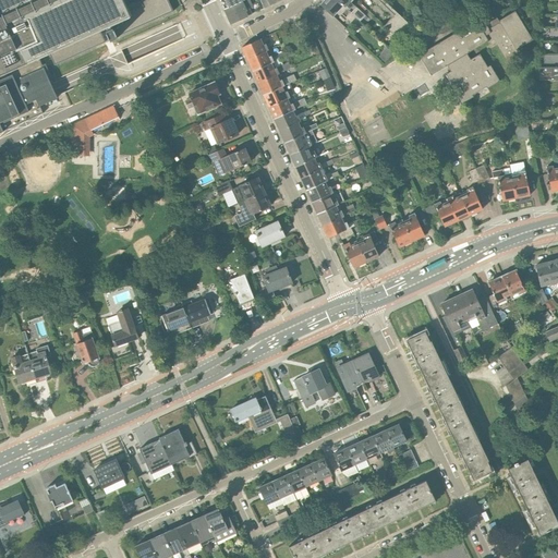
[(58,98),(57,95),(55,89),(50,81),(38,55),(48,50),(55,64),(106,41),(99,27),(113,21),(120,35),(173,11),(168,0),(0,0),(0,131),(32,117),(28,111),(58,98)]
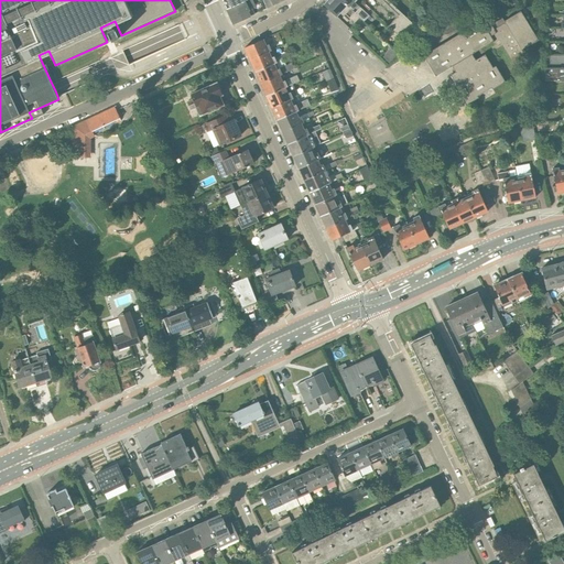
[(223,0),(224,2),(224,3),(225,7),(226,7),(227,9),(245,1),(247,0),(223,0)]
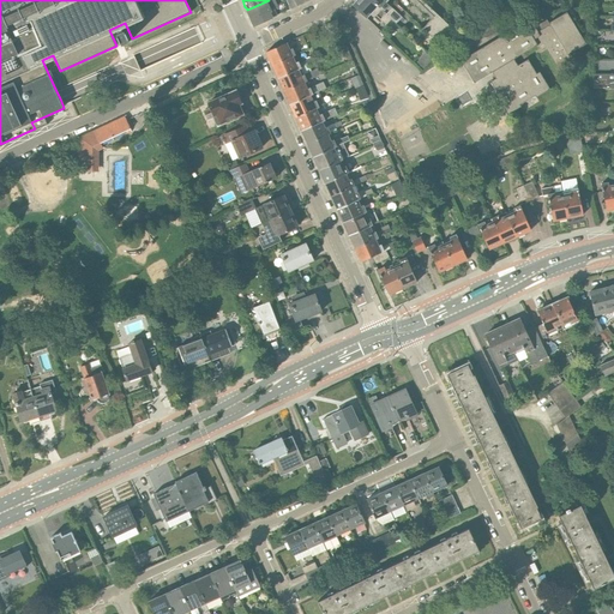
[(392,18),(372,0),(357,0),(353,5),(367,18),(373,12),(386,24),(387,23),(392,18)]
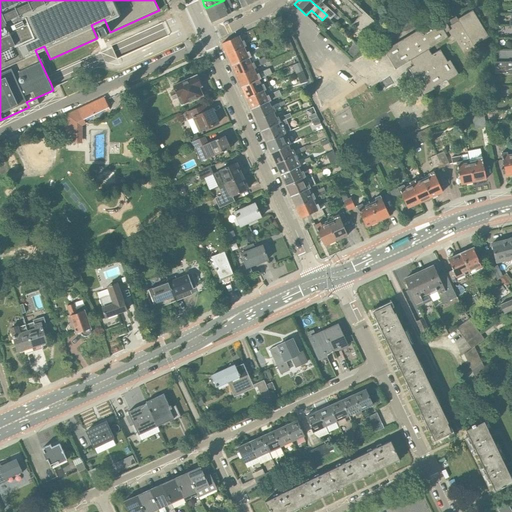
[(310,0),(327,15),(332,10),(322,2),(324,0),(310,0)]
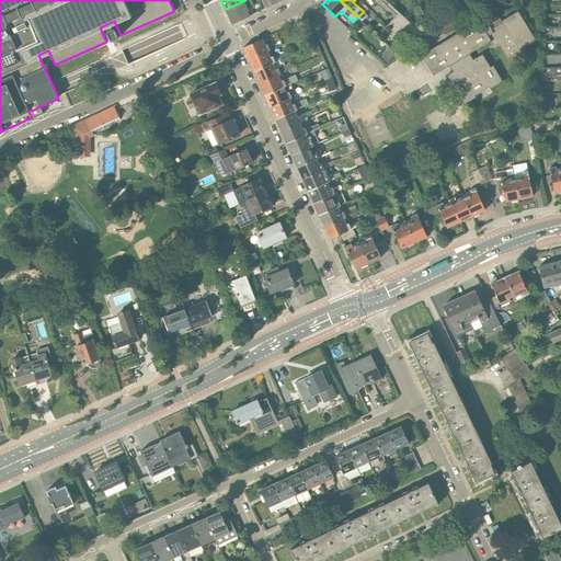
[(374,0),(393,19),(387,26),(402,39),(407,44),(419,30),(385,0),(374,0)]
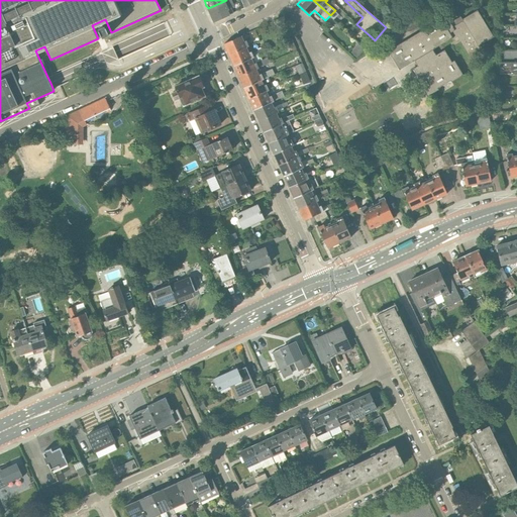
[(224,1),(208,8),(214,21),(234,12),(231,5),(226,7),(224,1)]
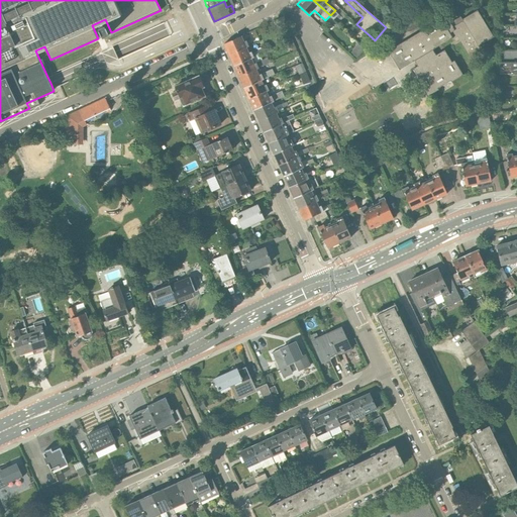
[(494,37),(478,10),(462,19),(463,20),(453,26),(447,17),(443,19),(443,18),(388,49),(400,69),(415,60),(418,65),(413,68),(419,78),(422,76),(423,78),(418,81),(427,96),(438,89),(437,88),(450,80),(451,82),(463,75),(454,60),(448,64),(447,61),(450,59),(444,49),(436,55),(433,48),(452,37),(452,38),(453,37),(457,34),(472,59),(487,49),(484,43),(494,37)]
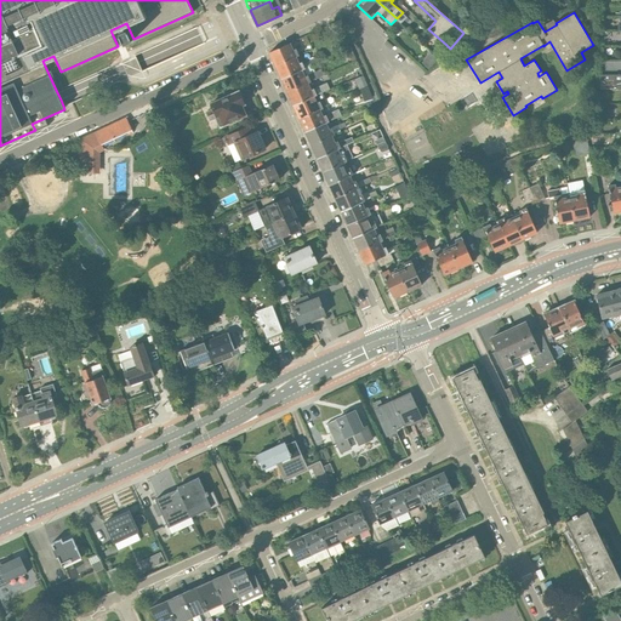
[(126,30),(119,33),(124,45),(131,41),(126,30)]
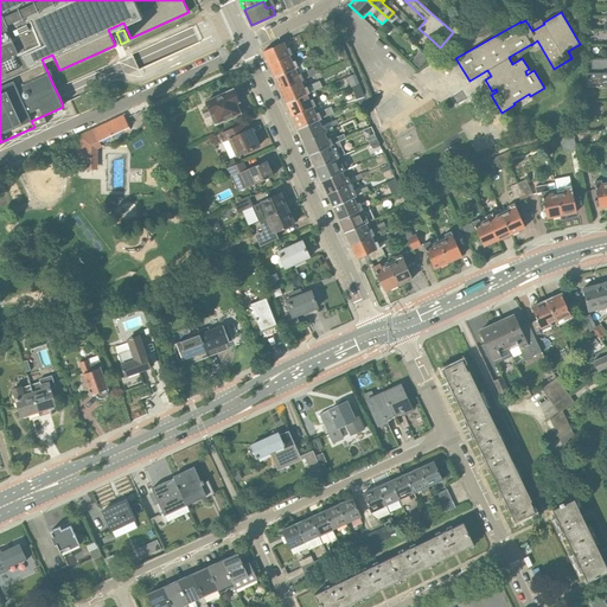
[(269,64),(288,55),(292,53),(289,46),(286,49),(282,42),(263,51),(269,64)]
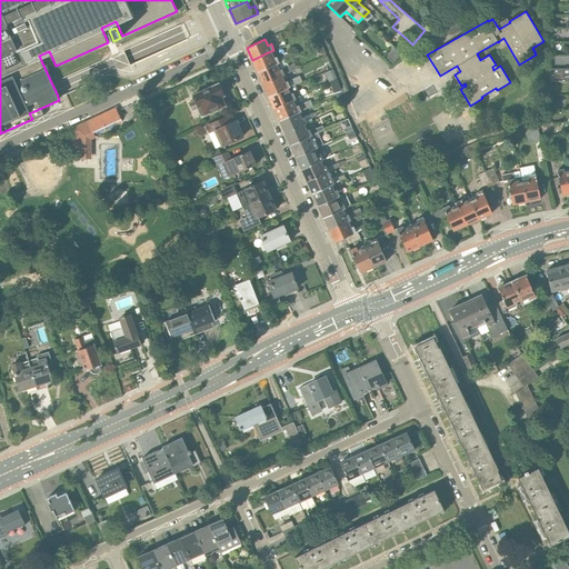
[(412,45),(408,40),(398,50),(403,55),(412,45)]
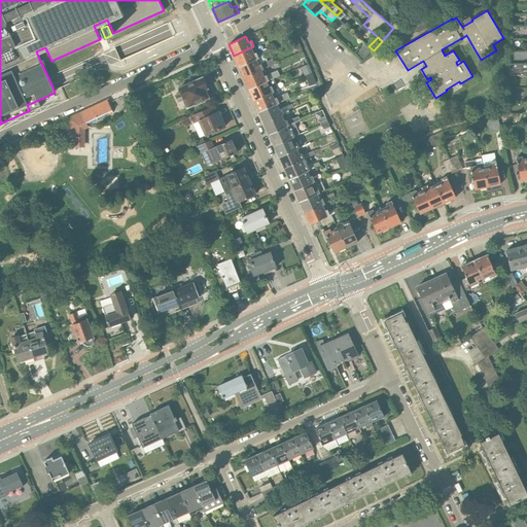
[(297,53),(303,50),(300,43),(294,45),(297,53)]
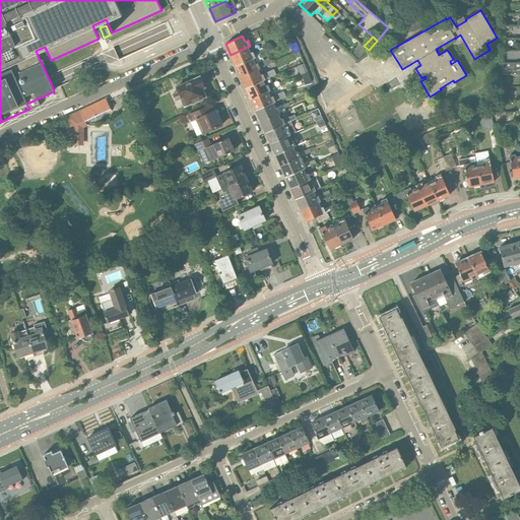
[(366,50),(361,45),(353,53),(359,58),(366,50)]
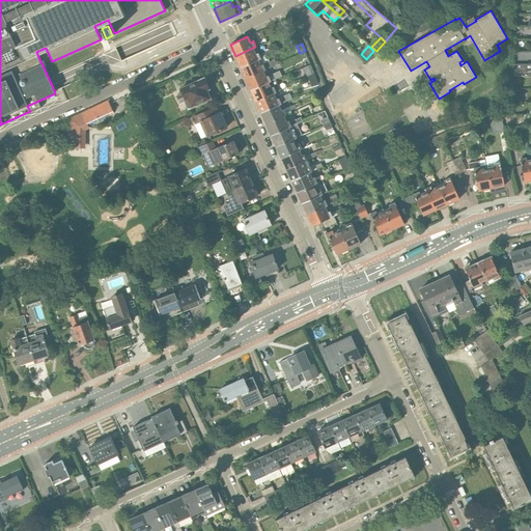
[(252,48),(235,56),(241,67),(257,59),(260,58),(258,52),(255,54),(252,48)]
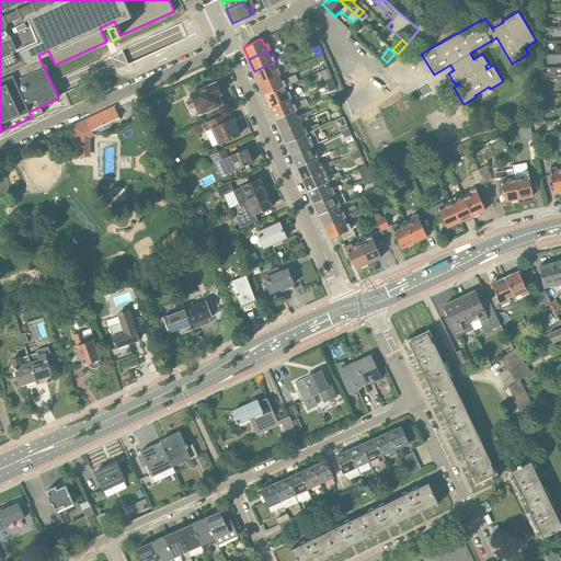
[(272,63),(254,71),(260,83),(277,75),(293,68),(289,63),(275,69),(272,63)]
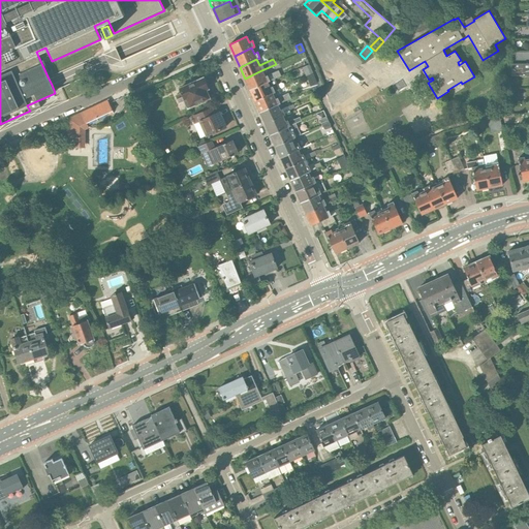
[(528,75),(528,63),(511,64),(511,76),(528,75)]
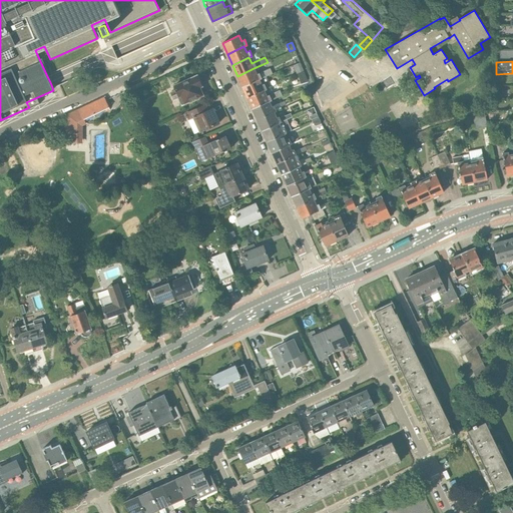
[(253,68),(237,76),(242,87),(267,76),(273,73),(270,68),(257,74),(253,68)]
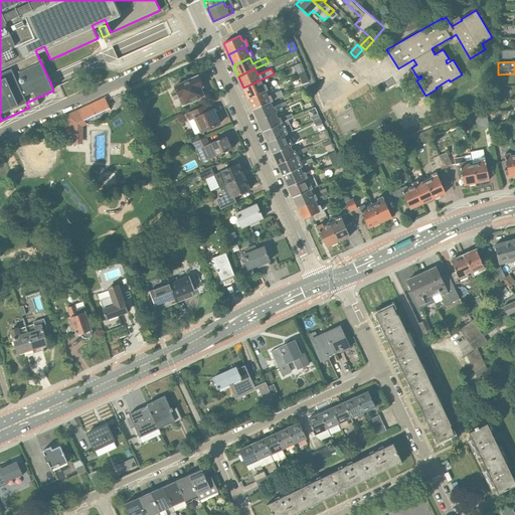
[(302,84),(309,81),(305,71),(298,74),(302,84)]
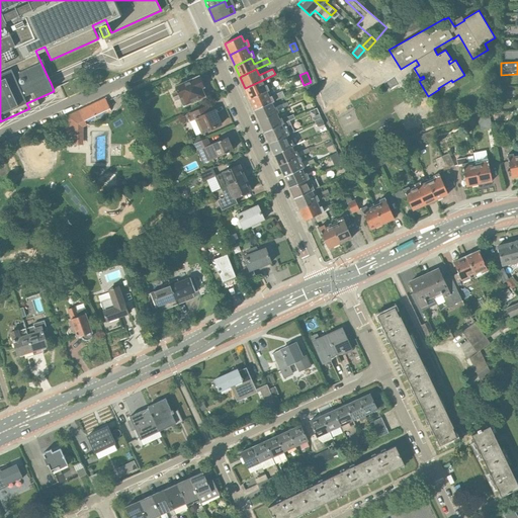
[(199,75),(175,87),(180,97),(182,97),(186,104),(204,95),(201,88),(204,86),(199,75)]
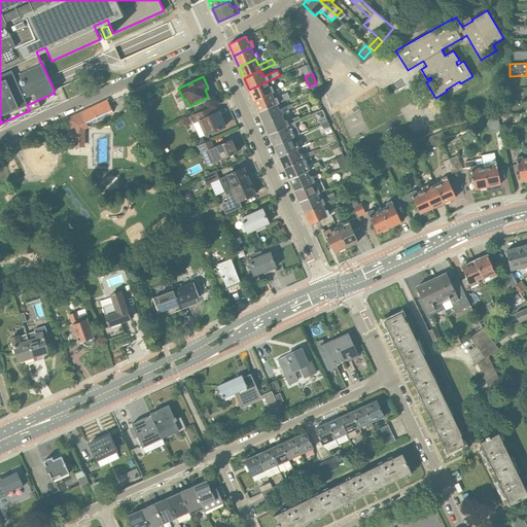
[(274,78),(249,90),(254,100),(273,92),(279,90),(274,78)]
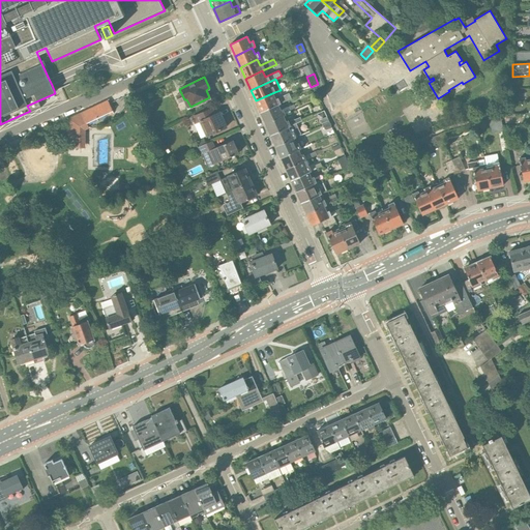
[(315,99),(319,97),(322,96),(320,89),(313,93),(315,99)]
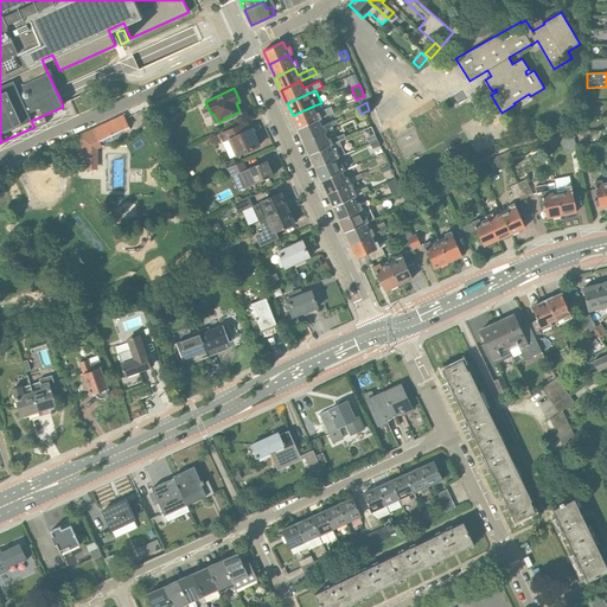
[(314,106),(293,115),(299,128),(318,120),(333,113),(331,107),(318,112),(314,106)]
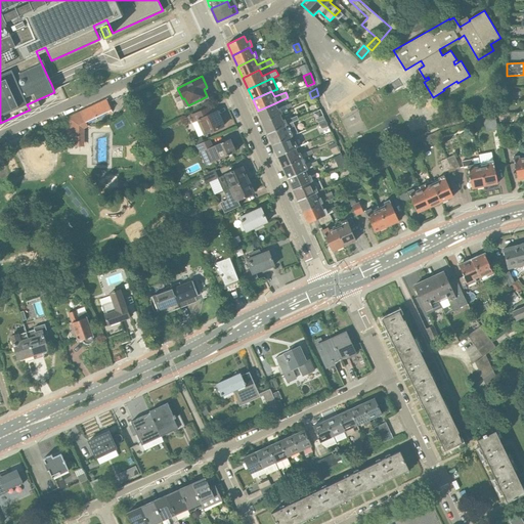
[(68,121),(68,146),(84,146),(85,129),(87,127),(85,122),(112,111),(108,102),(106,100),(68,118),(68,121)]
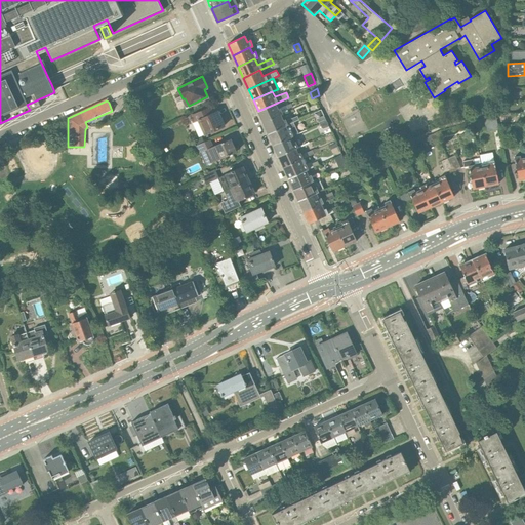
[(275,104),(258,111),(264,122),(282,114),(283,114),(281,108),(278,109),(275,104)]
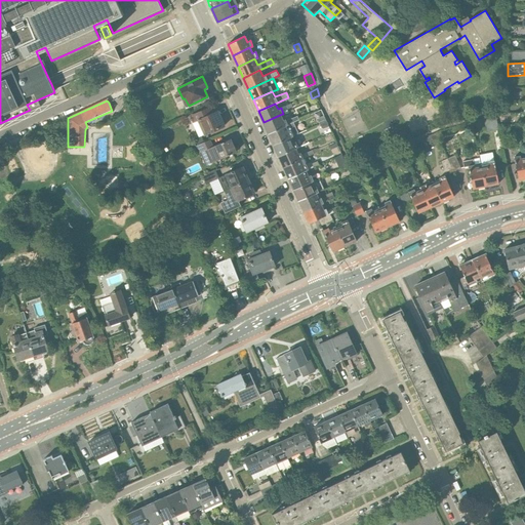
[(205,109),(191,115),(194,122),(196,121),(199,120),(205,134),(225,125),(217,111),(212,113),(208,115),(205,109)]
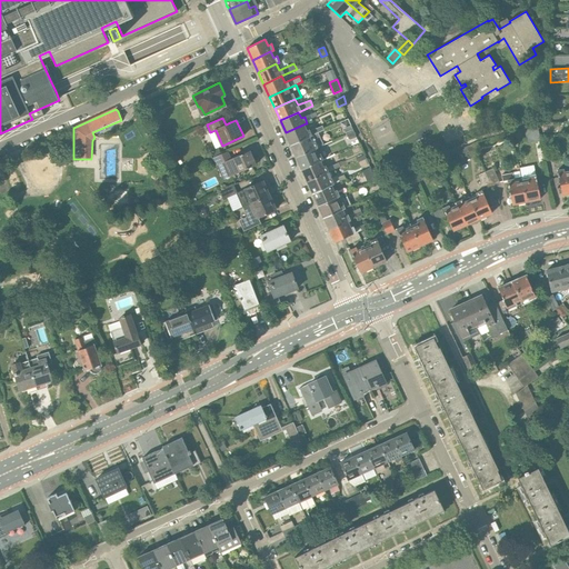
[(306,123),(286,132),(291,145),(312,135),(310,130),(309,129),(306,123)]
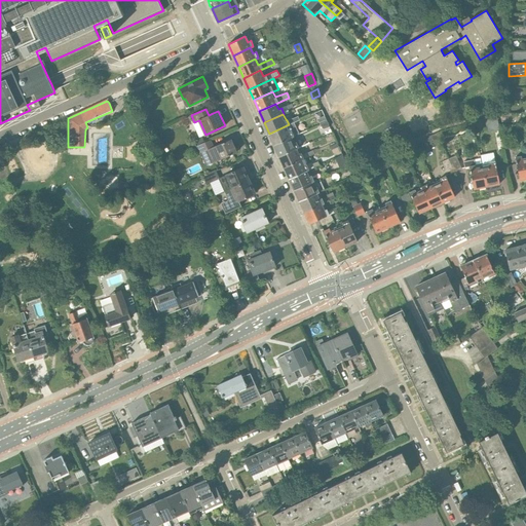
[(488,133),(499,129),(496,116),(485,119),(488,133)]
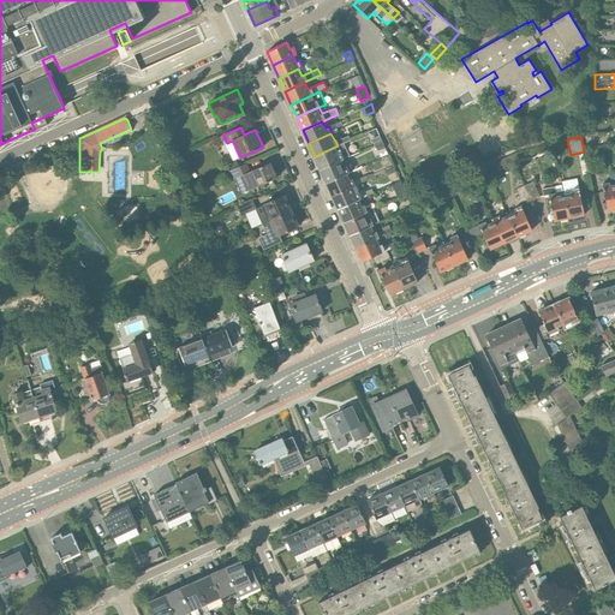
[(338,145),(315,156),(321,169),(340,161),(342,160),(350,156),(344,143),(342,144),(338,145)]
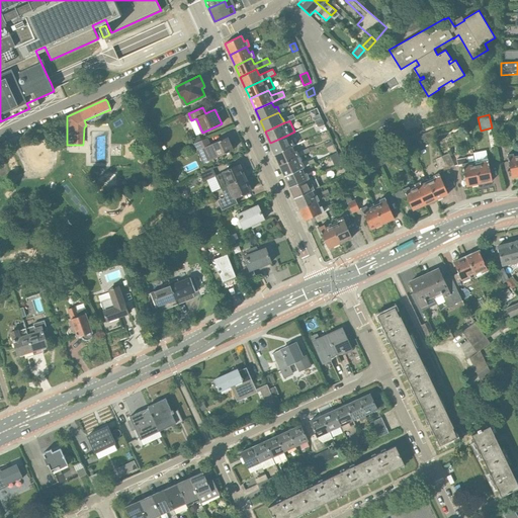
[(425,141),(433,138),(430,132),(423,135),(425,141)]
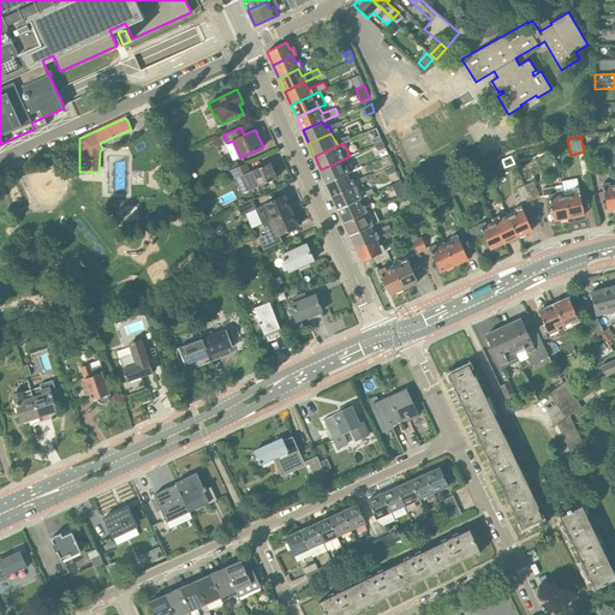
[(195,168),(193,159),(184,159),(185,169),(195,168)]
